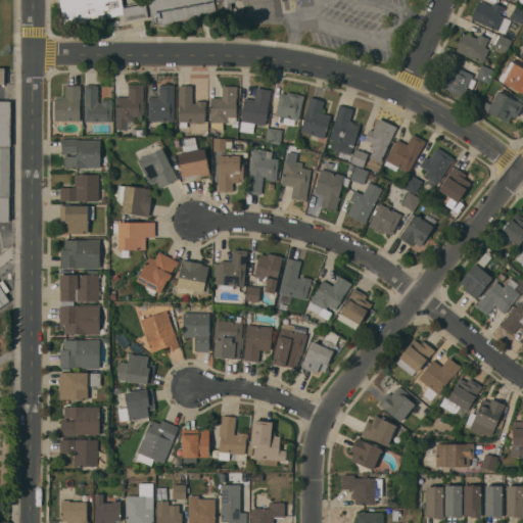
[(239,0),(231,2),(232,9),(217,12),(217,15),(161,26),(160,24),(153,25),(152,16),(125,21),(124,13),(64,25),(59,0),(239,0)]
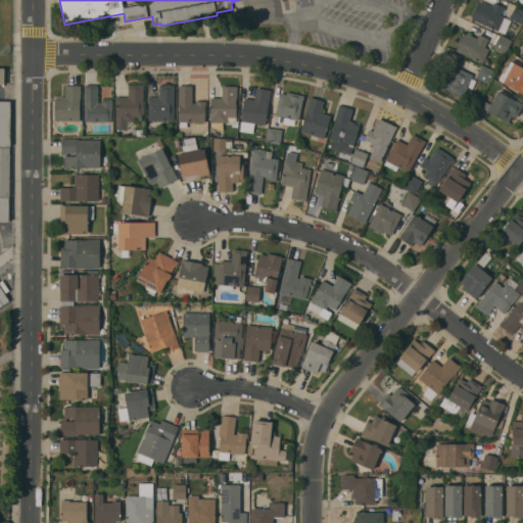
[(479,0),(491,5),(493,1),(505,7),(504,11),(502,10),(500,14),(504,16),(497,31),(471,18),(479,0)]
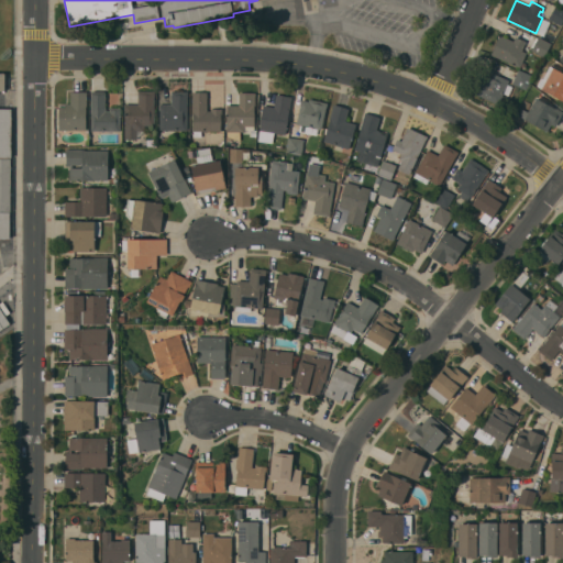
[(562,9),(562,21),(561,25),(548,19),(555,4),(562,9)]
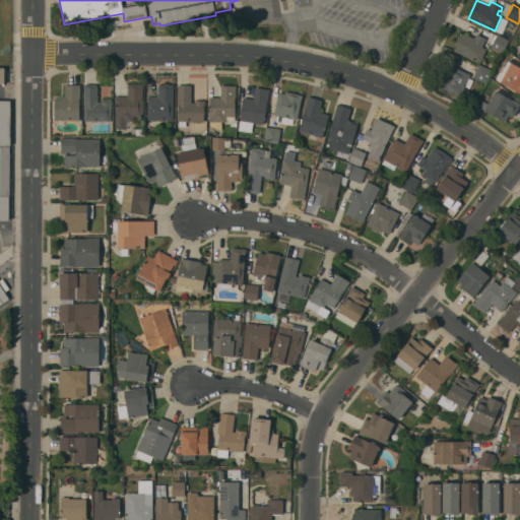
[(474,38),(475,34),(485,38),(482,46),(486,48),(480,61),(457,51),(457,52),(453,50),(461,31),(474,38)]
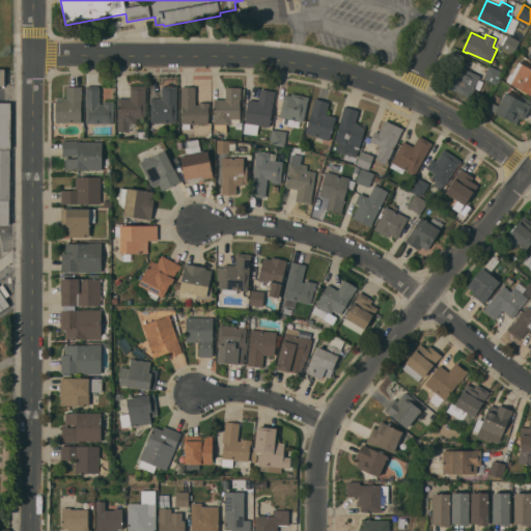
[(512,53),(501,47),(507,34),(520,40),(512,53)]
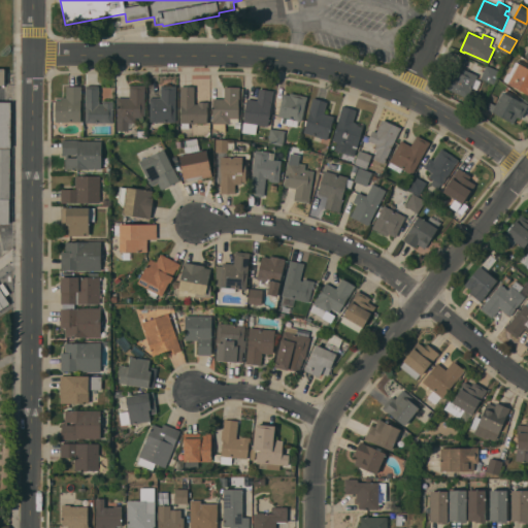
[(527,67),(527,93),(503,79),(507,72),(508,73),(516,61),(527,67)]
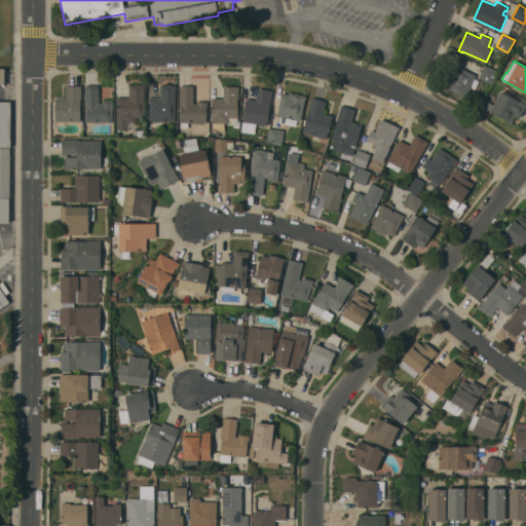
[(476,88),(471,86),(465,98),(444,87),(453,65),(476,74),(475,78),(479,80),(476,88)]
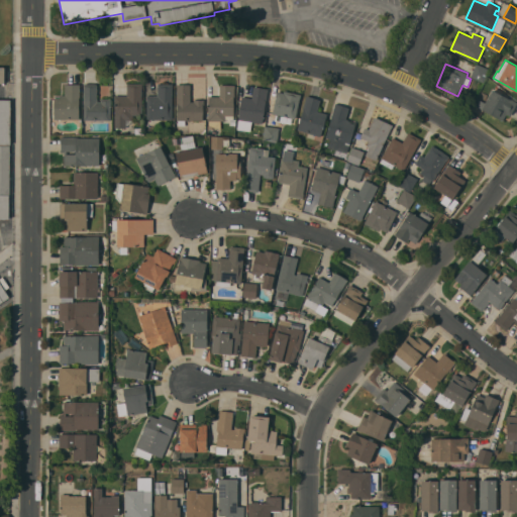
[(471,76),(476,64),(489,69),(483,82),(471,76)]
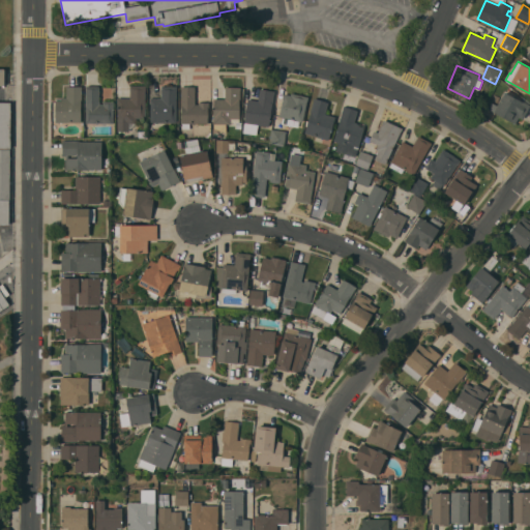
[(86,122),(86,106),(85,106),(85,85),(99,85),(99,100),(99,104),(102,104),(102,100),(114,100),(114,106),(113,106),(114,123),(86,122)]
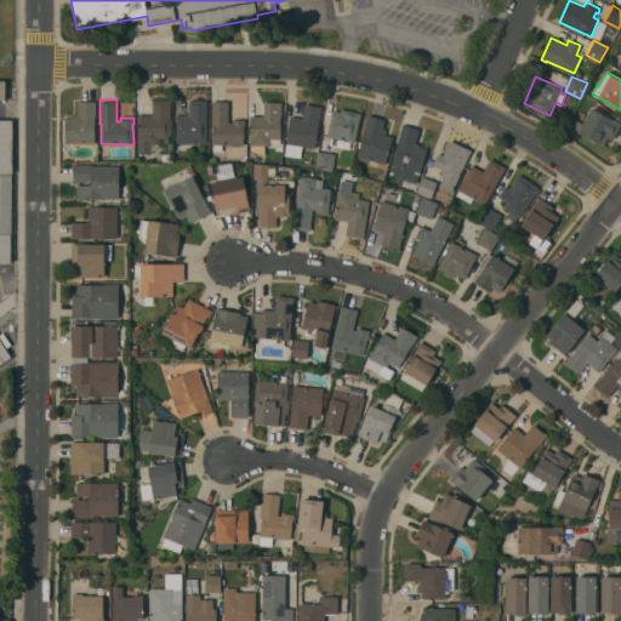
[(137,153),(137,120),(137,114),(152,114),(152,100),(170,100),(170,138),(159,137),(159,144),(157,144),(157,146),(157,147),(155,148),(154,149),(151,151),(151,153),(137,153)]
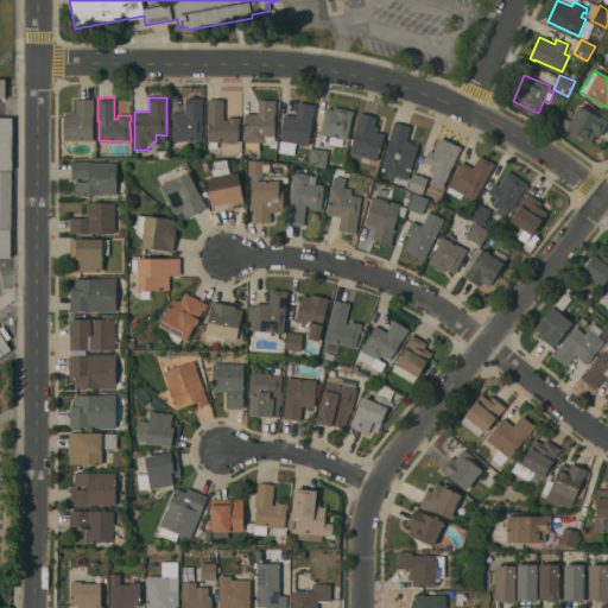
[(185,97),(203,97),(203,103),(202,103),(202,140),(172,140),(172,119),(172,112),(185,112),(185,97)]
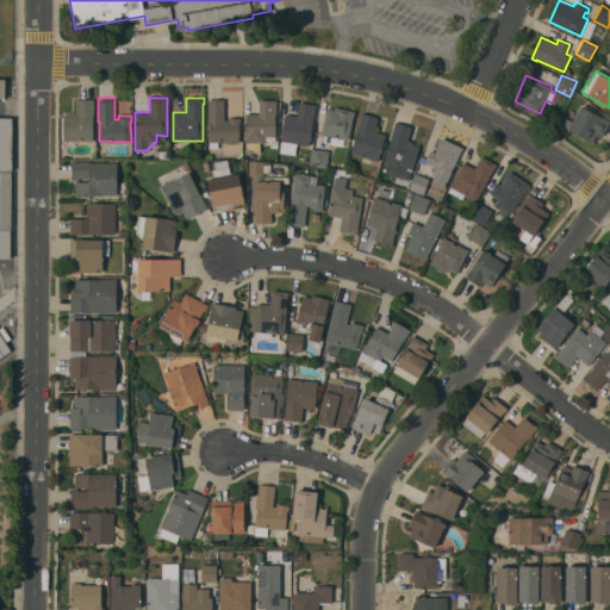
[(63,139),(63,112),(76,112),(76,99),(94,99),(94,116),(93,116),(93,139),(63,139)]
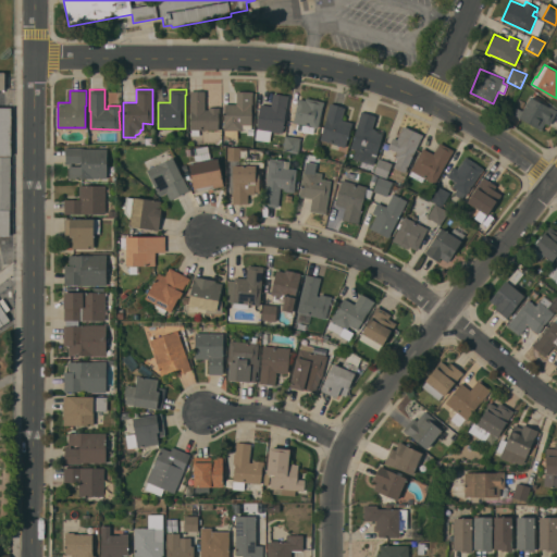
[(199,130),(199,135),(190,135),(192,113),(189,113),(190,90),(205,90),(205,101),(205,109),(208,109),(208,107),(219,107),(218,130),(199,130)]
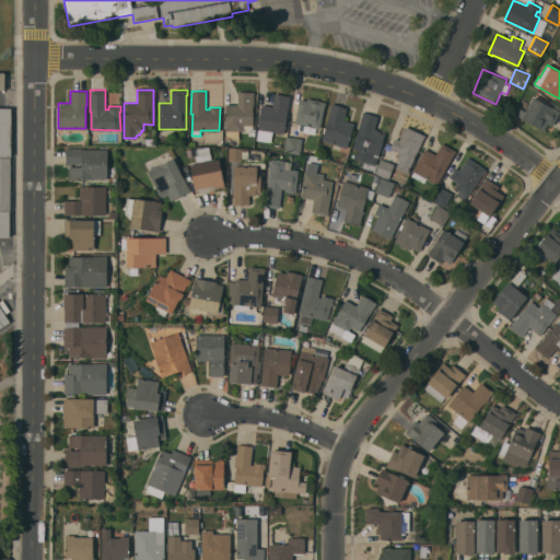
[(237,104),(237,92),(254,92),(254,94),(254,105),(253,105),(253,125),(253,128),(255,128),(255,136),(249,135),(249,128),(244,128),(244,130),(238,130),(238,140),(225,136),(225,130),(224,130),(224,124),(225,124),(225,104),(237,104)]
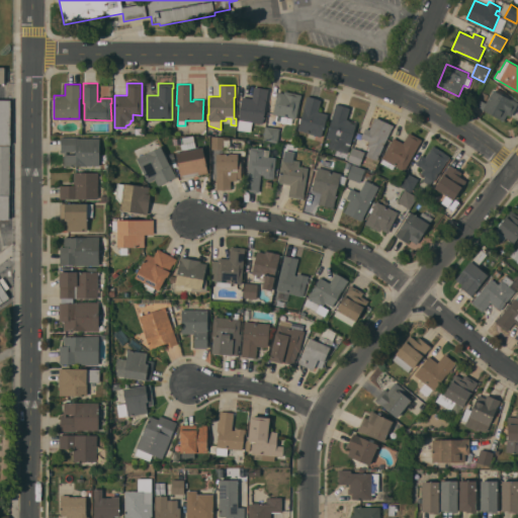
[(238,126),(239,120),(242,96),(252,98),(254,86),(269,88),(268,92),(266,101),(263,123),(252,121),(251,128),(238,126)]
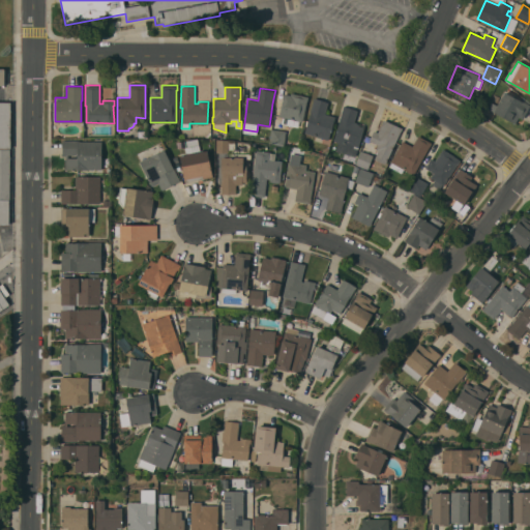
[(522,100),(522,99),(529,105),(523,118),(519,116),(514,123),(494,112),(494,111),(488,108),(492,101),(497,105),(504,91),(522,100)]
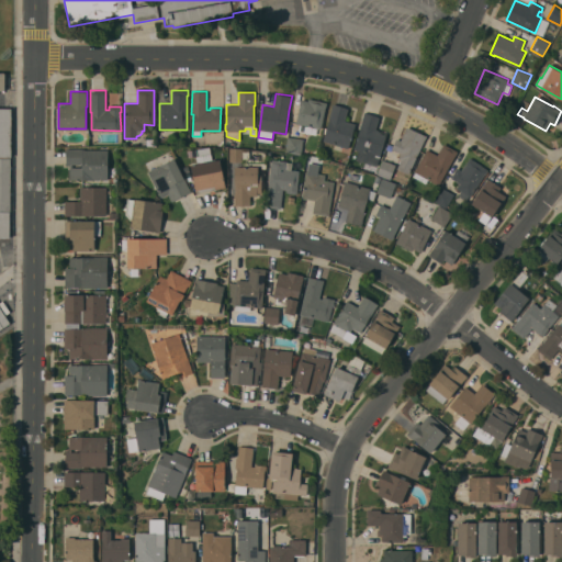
[(325,108),(321,128),(317,128),(315,134),(299,131),(300,124),(294,123),(300,99),(307,100),(308,98),(327,102),(325,108)]
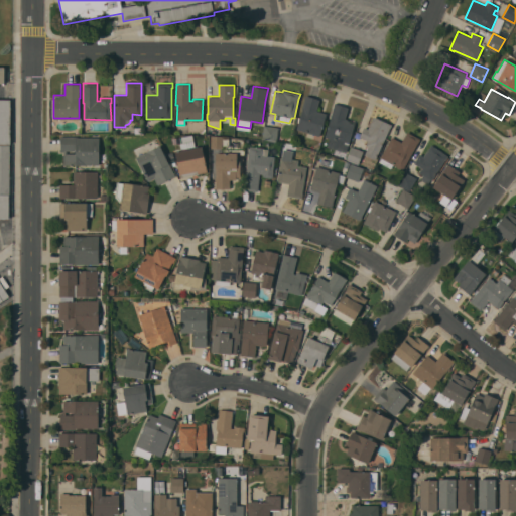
[(296,129),(302,108),(301,108),(305,95),(319,99),(316,110),(326,113),(319,136),(296,129)]
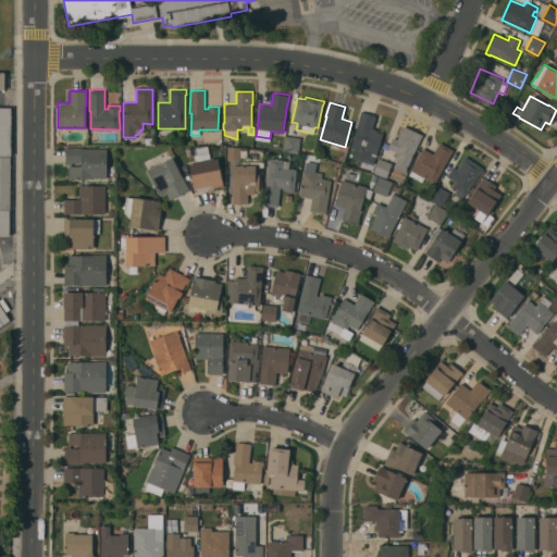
[(0,107),(11,107),(11,156),(0,156),(0,107)]
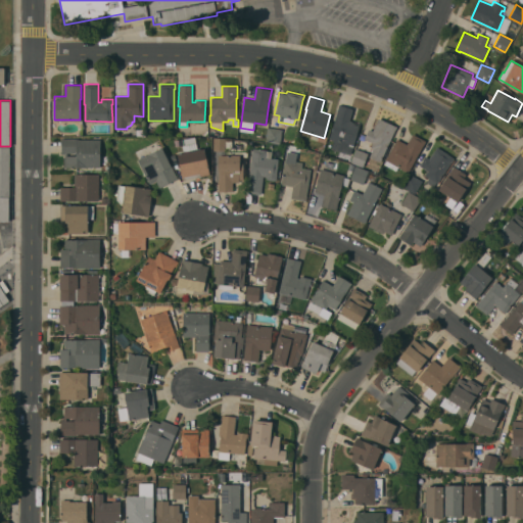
[(329,139),(336,116),(335,116),(339,104),(353,108),(349,120),(360,123),(359,125),(360,125),(350,154),(331,148),(334,140),(329,139)]
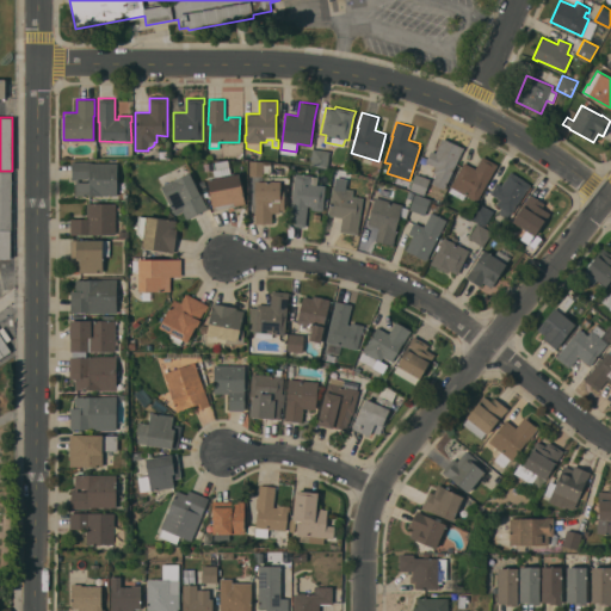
[(444,189),(431,183),(436,173),(433,171),(436,166),(425,161),(431,150),(436,153),(443,137),(464,147),(444,189)]
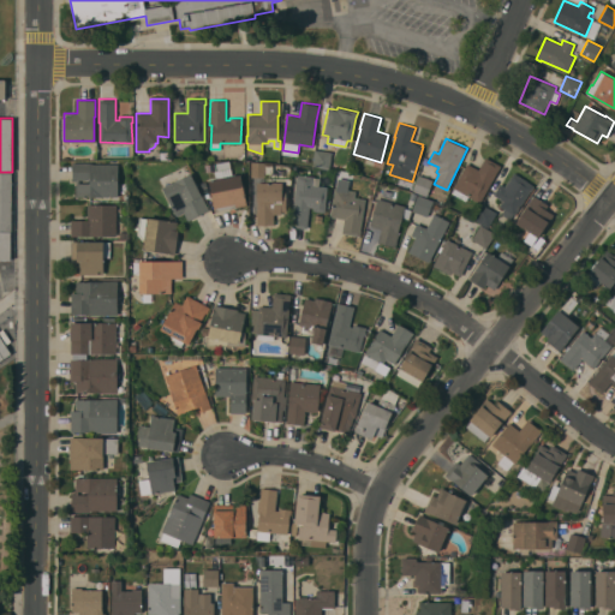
[(332,151),(329,168),(314,166),(314,163),(312,163),(315,149),(332,151)]
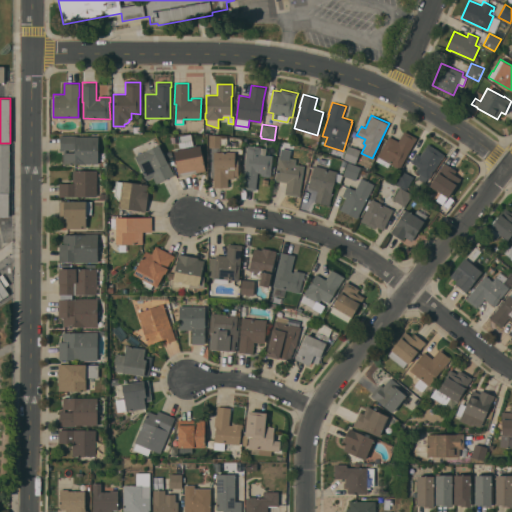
[(399,169),(390,163),(388,167),(376,160),(378,157),(377,156),(386,140),(389,135),(398,141),(404,130),(417,138),(399,169)]
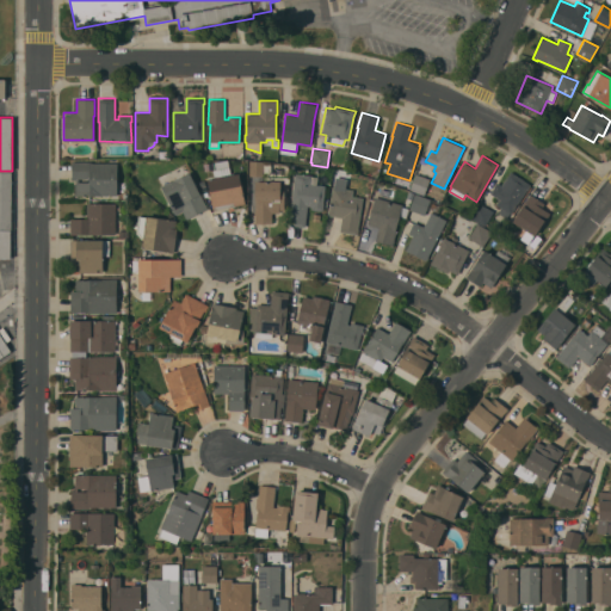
[(75,195),(75,179),(72,179),(72,161),(92,161),(92,162),(117,162),(117,195),(75,195)]
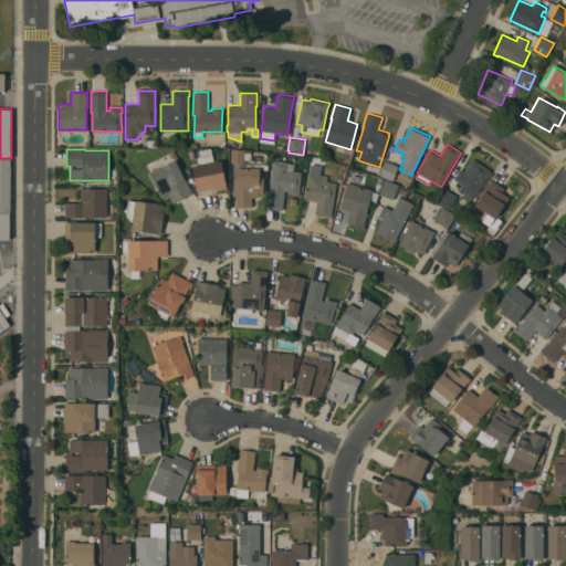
[(218,190),(218,191),(211,192),(211,191),(200,194),(200,195),(199,195),(199,194),(198,194),(192,167),(199,165),(198,157),(200,157),(199,152),(211,149),(213,160),(217,159),(217,161),(222,160),(228,188),(218,190)]
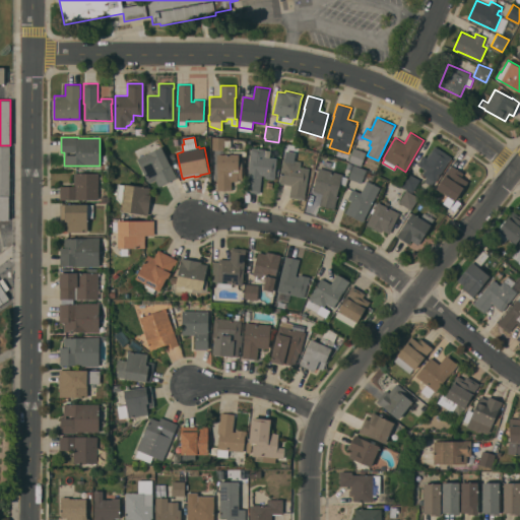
[(231,137),(231,146),(224,146),(224,149),(213,149),(213,137),(231,137)]
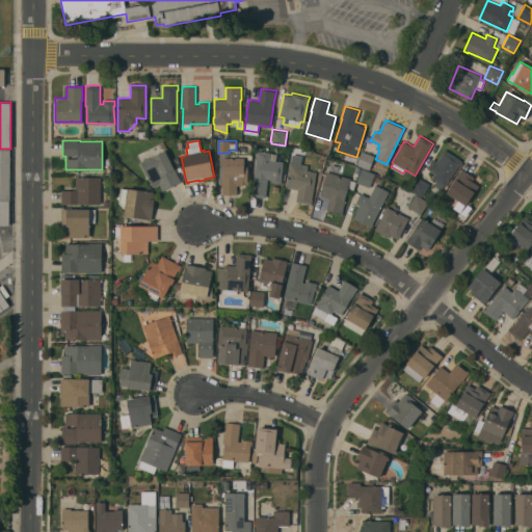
[(0,224),(0,149),(10,150),(9,200),(8,200),(9,224),(0,224)]
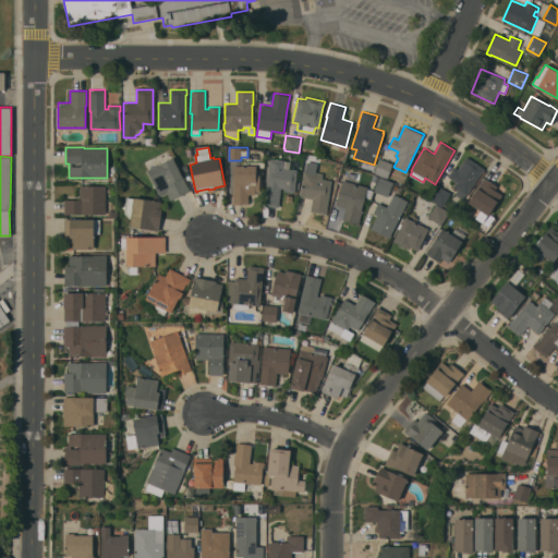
[(466,156),(485,169),(482,173),(482,172),(466,194),(465,194),(462,198),(455,194),(458,189),(453,186),(456,182),(447,176),(451,170),(450,170),(453,166),(458,169),(466,156)]
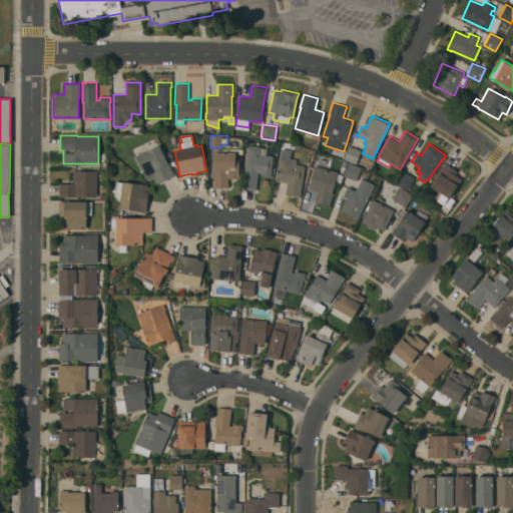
[(156,183),(153,176),(147,179),(135,156),(159,144),(172,171),(174,174),(156,183)]
